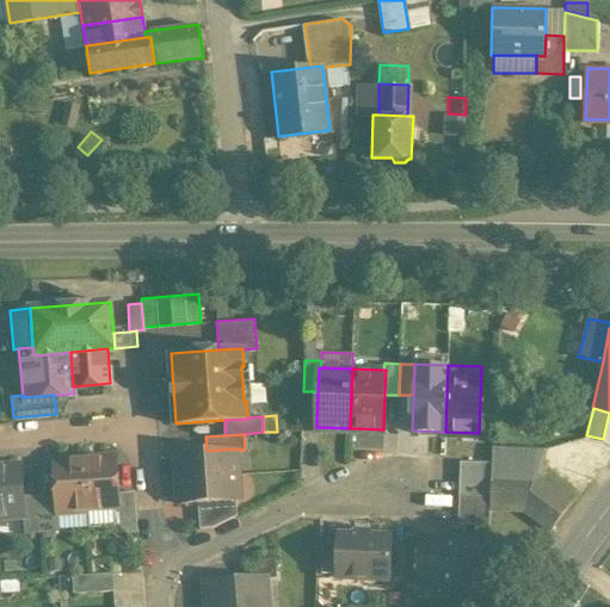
[(207,451),(177,452),(177,464),(173,464),(174,478),(236,474),(235,450),(235,448),(207,451)]
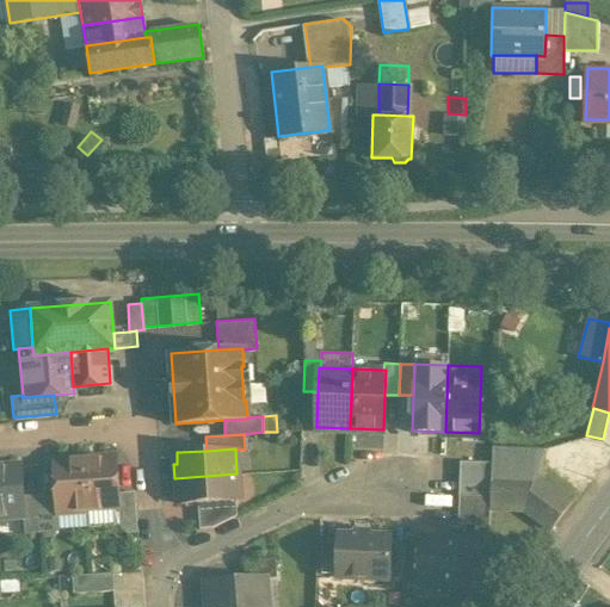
[(541,454),(493,452),(493,462),(492,462),(491,474),(492,474),(536,475),(536,471),(541,454)]
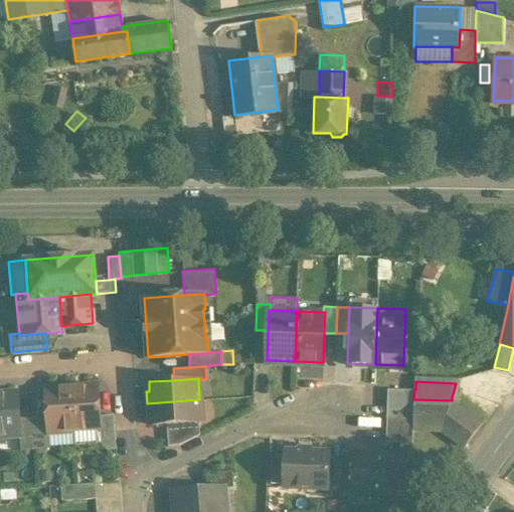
[(98,384),(71,386),(74,430),(100,428),(101,428),(100,414),(98,384)]
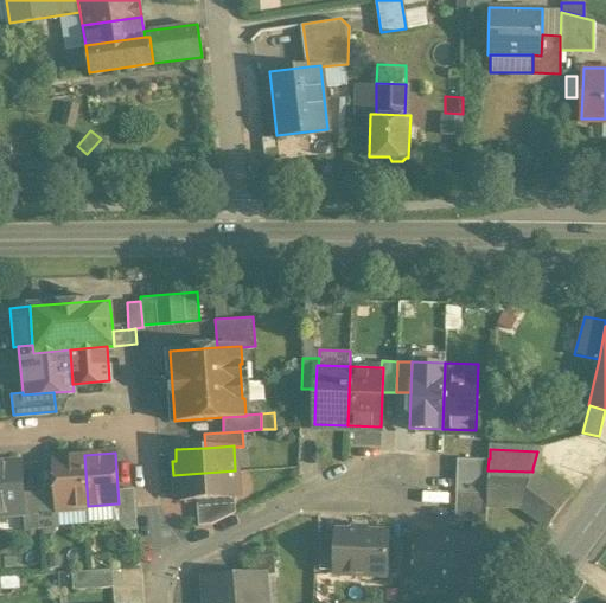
[(84,455),(53,457),(55,489),(56,508),(57,508),(88,506),(84,455)]
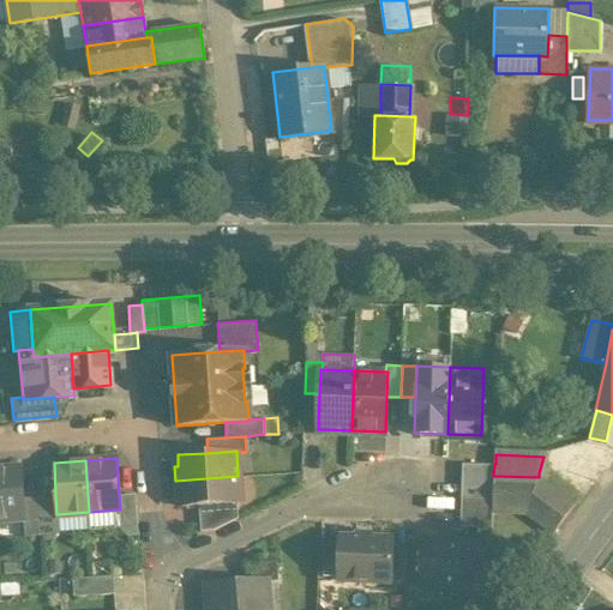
[(494,464),(462,463),(461,497),(493,497),(493,476),(494,464)]
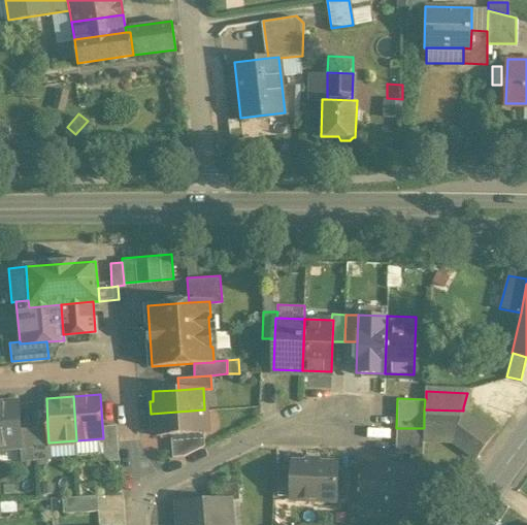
[(18,401),(0,402),(0,447),(20,446),(21,446),(20,428),(18,401)]
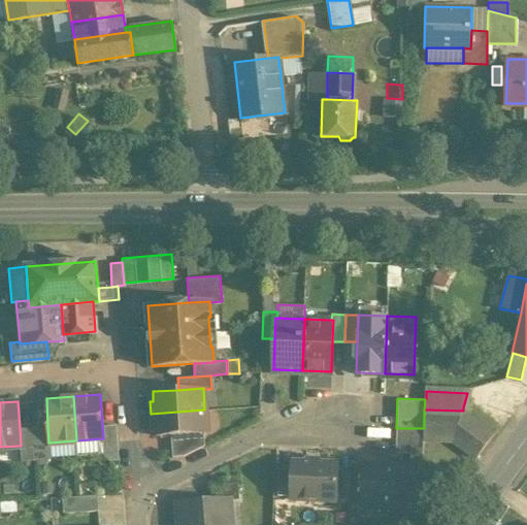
[(204,409),(151,414),(152,425),(155,425),(156,434),(171,433),(204,431),(206,431),(204,409)]
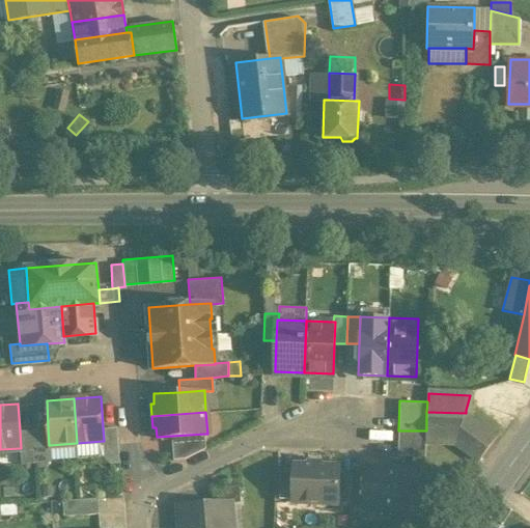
[(496,436),(466,413),(427,412),(426,442),(454,443),(478,460),(495,438),(496,436)]
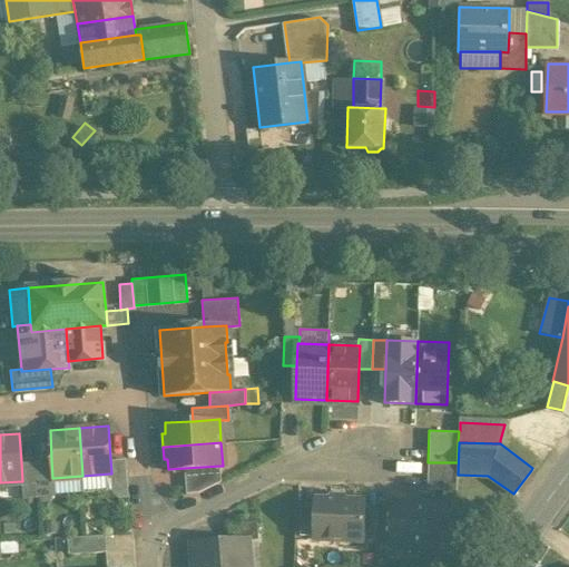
[(125,458),(110,459),(111,473),(110,473),(111,490),(118,497),(128,496),(125,458)]
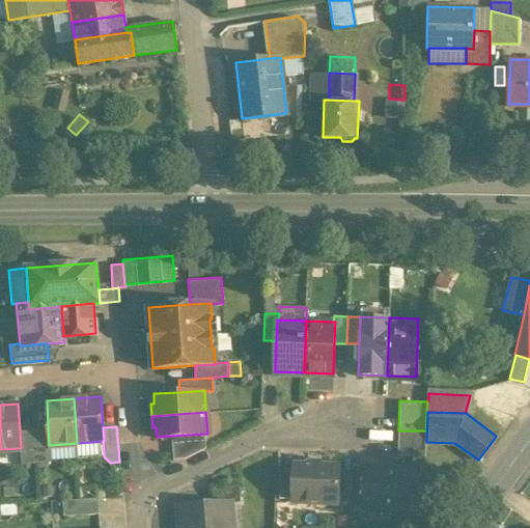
[(48,428),(34,429),(36,463),(46,462),(51,455),(50,445),(49,445),(48,428)]
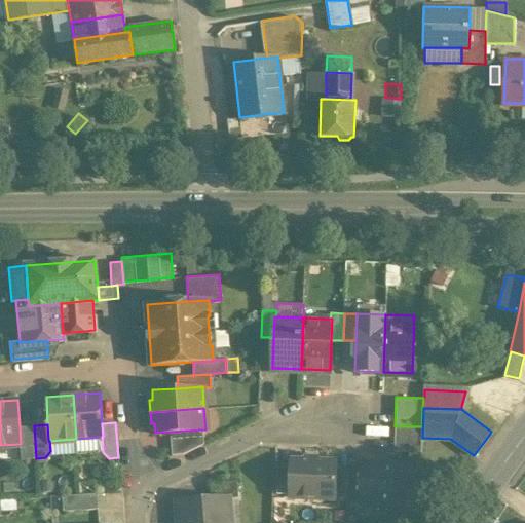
[(34,425),(20,426),(21,444),(20,444),(21,459),(36,458),(34,425)]
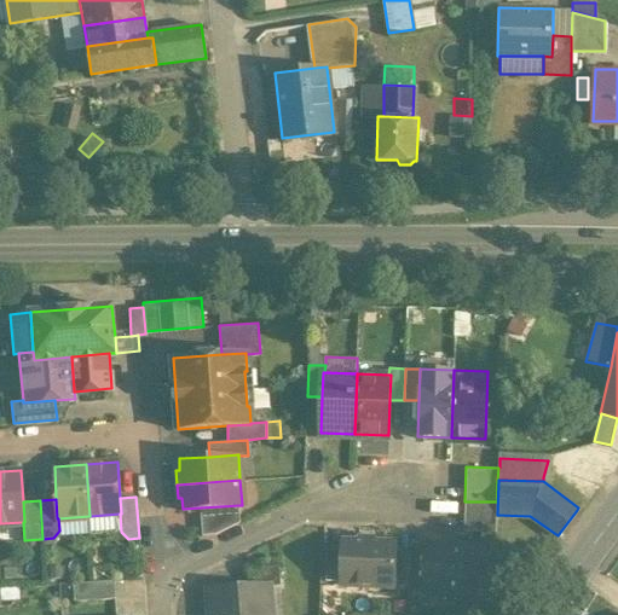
[(497,502),(465,502),(465,531),(496,531),(497,502)]
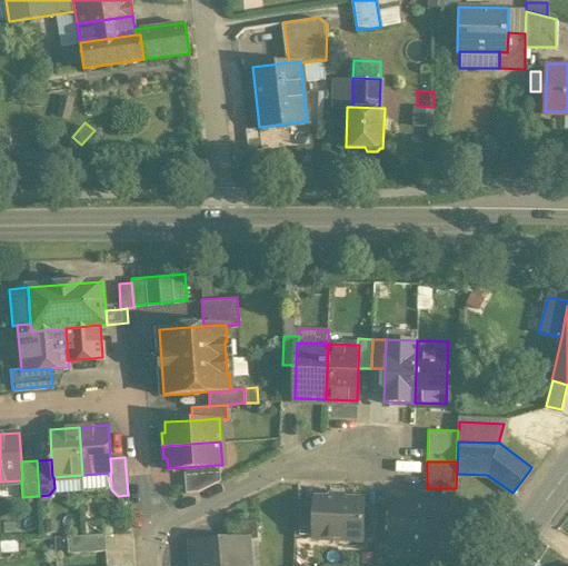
[(220,465),(185,467),(186,492),(198,490),(215,483),(221,479),(220,465)]
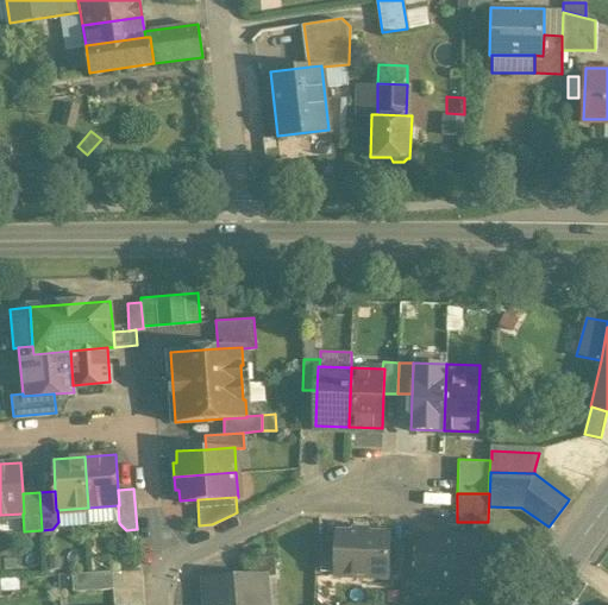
[(118,505),(88,508),(89,525),(119,523),(118,505)]
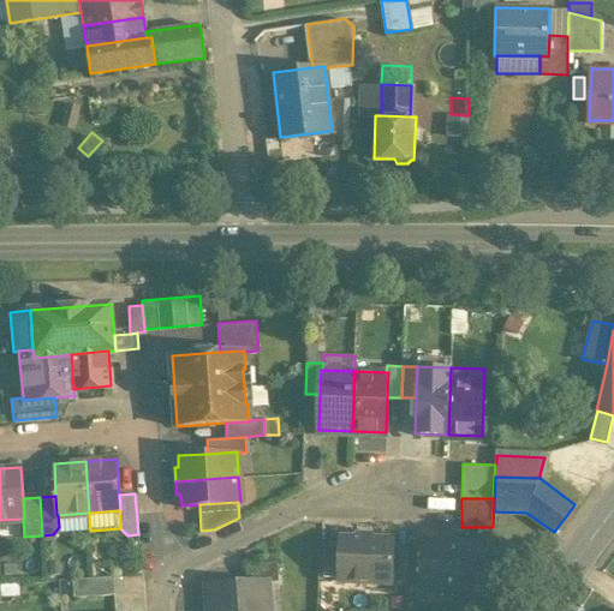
[(357,538),(340,537),(340,546),(339,579),(339,580),(392,582),(392,581),(393,547),(394,539),(370,538),(370,534),(357,534),(357,538)]
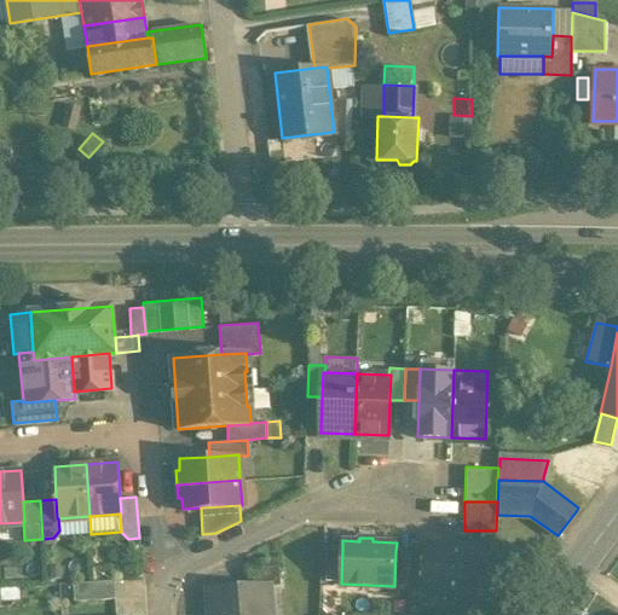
[(481,545),(426,543),(423,587),(455,589),(455,592),(479,592),(481,545)]
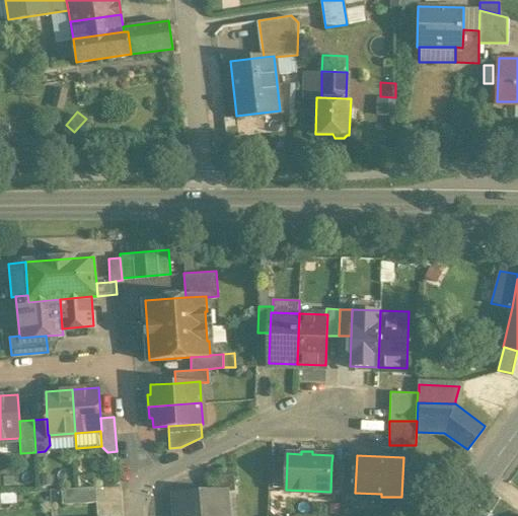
[(287,461),(270,460),(269,489),(286,489),(287,461)]
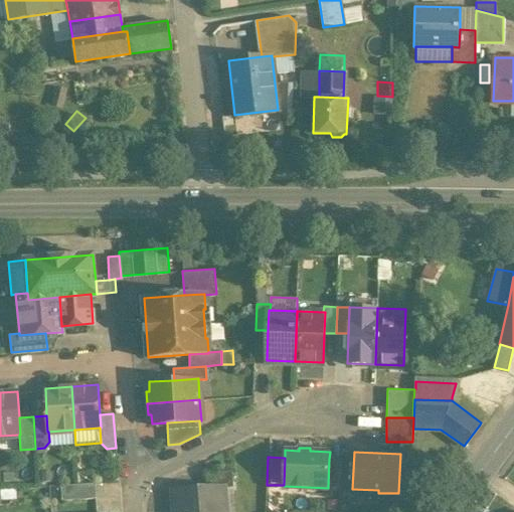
[(341,460),(329,459),(328,487),(340,487),(341,460)]
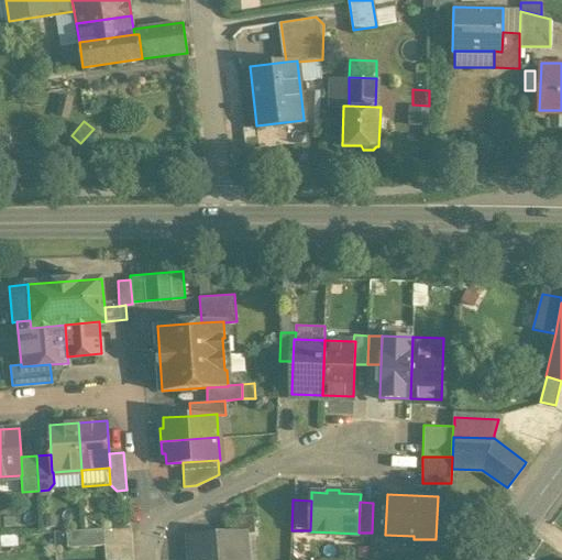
[(254,515),(226,517),(227,533),(239,533),(239,535),(255,534),(254,515)]
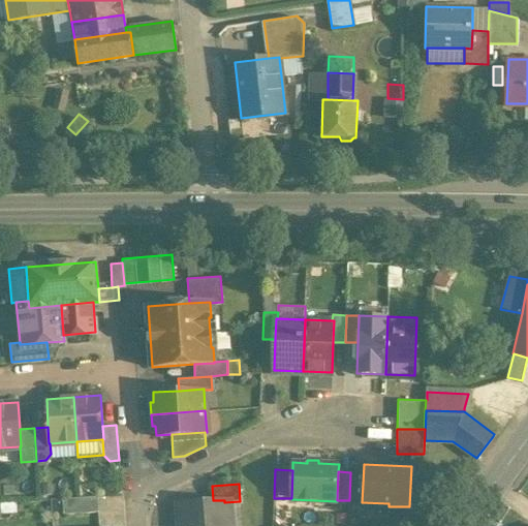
[(97,496),(53,498),(54,512),(63,512),(63,514),(98,511),(97,496)]
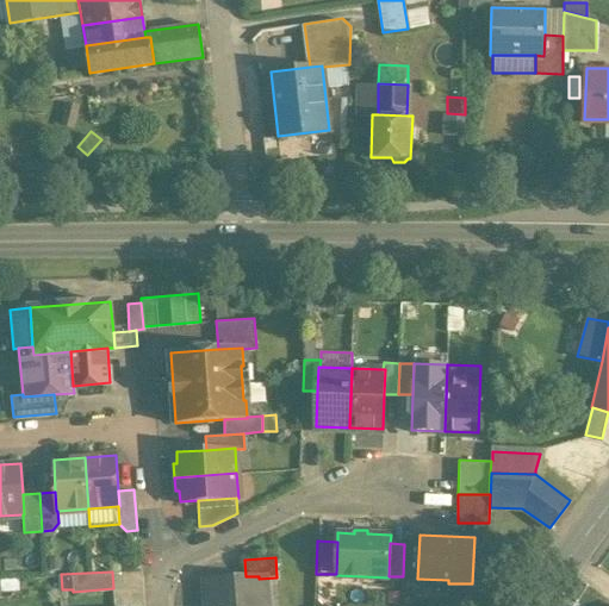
[(336,574),(316,574),(315,591),(335,592),(336,575),(336,574)]
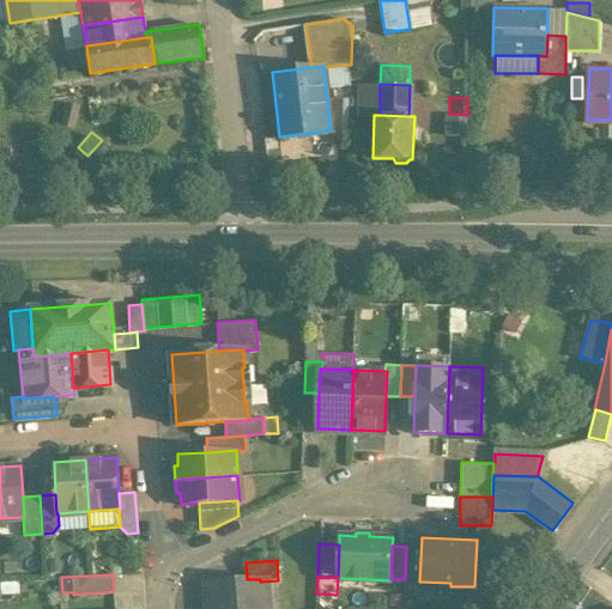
[(247,579),(212,582),(213,608),(261,608),(260,582),(260,579),(247,579)]
